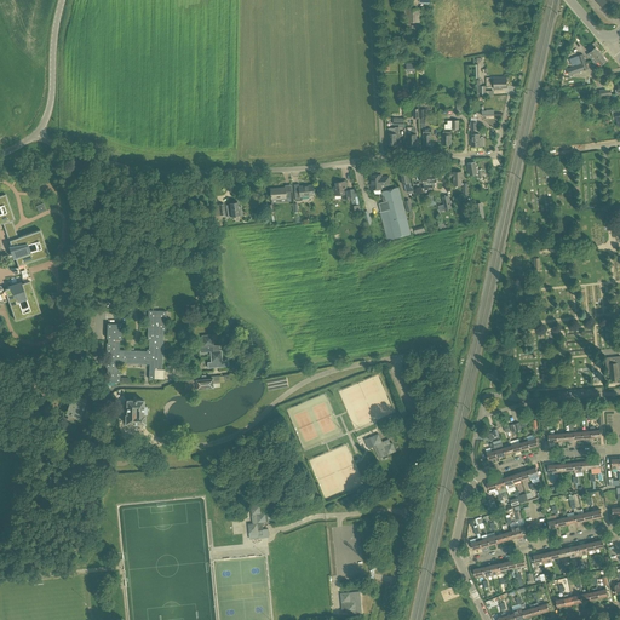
[(407,9),(407,23),(420,22),(419,9),(407,9)]
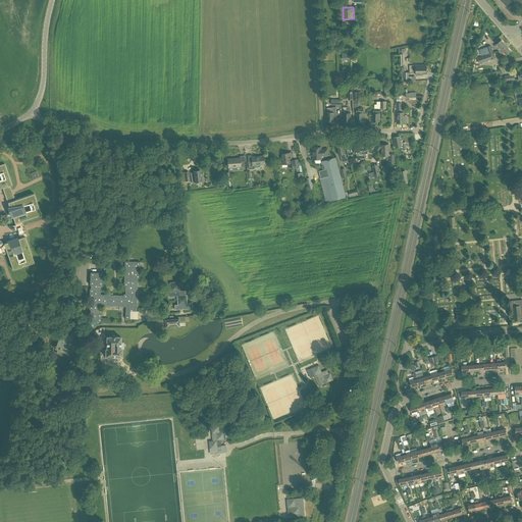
[(343,21),(344,34),(352,33),(352,20),(343,21)]
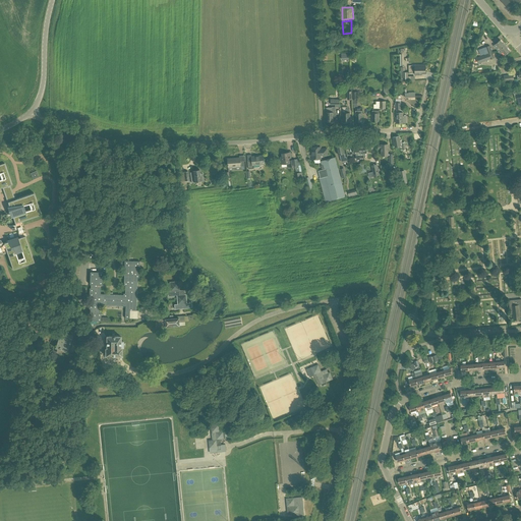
[(496,44),(501,49),(505,46),(500,40),(496,44)]
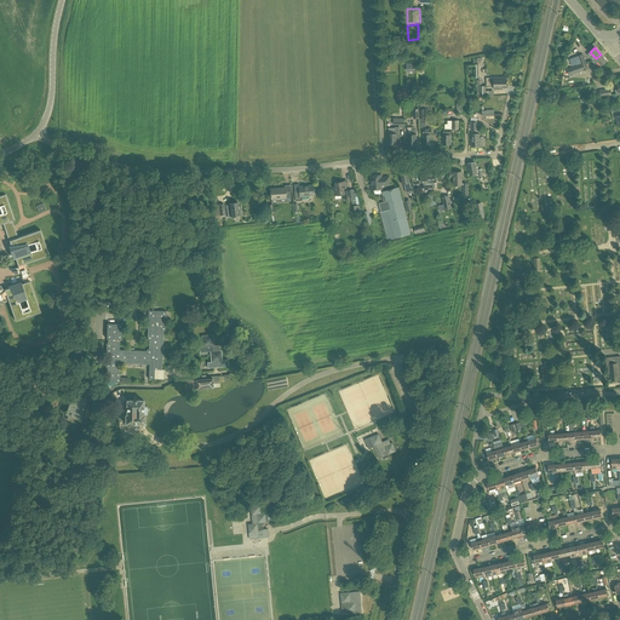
[(601,55),(596,58),(596,59),(592,62),(596,65),(598,62),(601,65),(607,61),(601,55)]
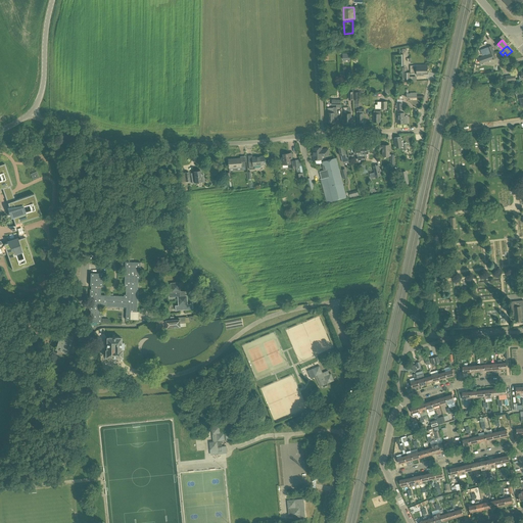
[(486,55),(477,58),(479,64),(492,59),(490,54),(486,55)]
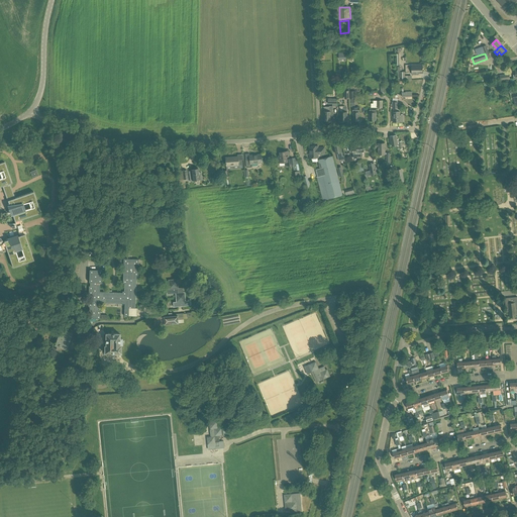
[(405,65),(405,69),(406,72),(412,72),(412,74),(421,74),(421,65),(412,65),(405,65)]
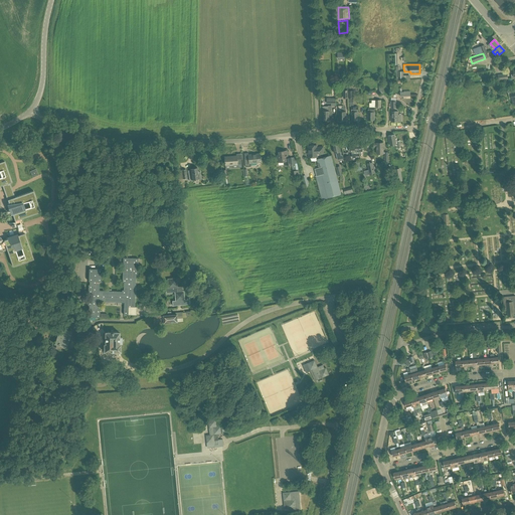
[(367,120),(374,120),(374,112),(374,108),(375,108),(381,108),(381,101),(375,100),(372,100),(371,104),(369,104),(369,107),(368,107),(368,112),(367,112),(367,120)]
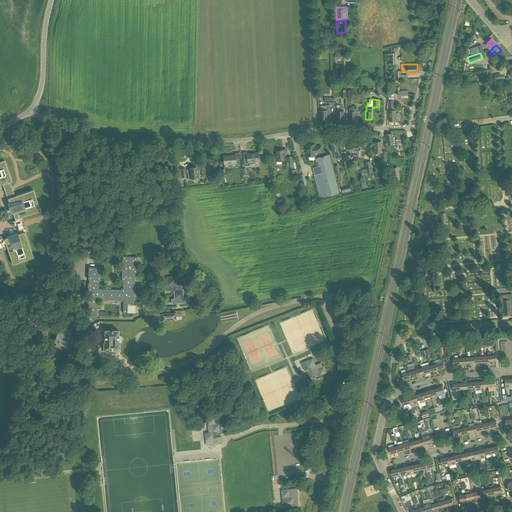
[(348,102),(348,107),(350,107),(350,111),(349,111),(349,119),(356,119),(356,111),(356,106),(353,106),(351,106),(351,104),(351,102),(348,102)]
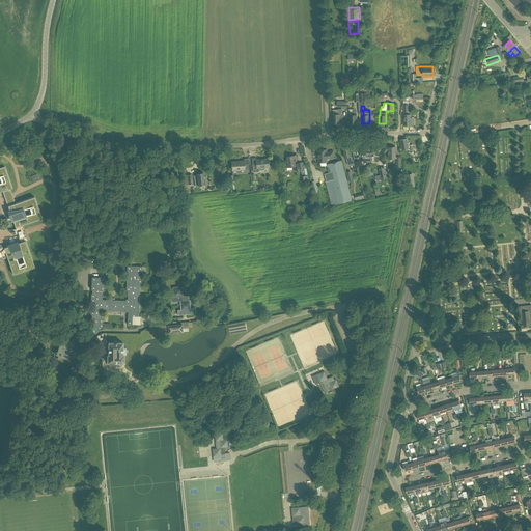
[(339,116),(342,116),(342,109),(338,109),(338,110),(333,110),(333,114),(333,123),(339,123),(339,116)]
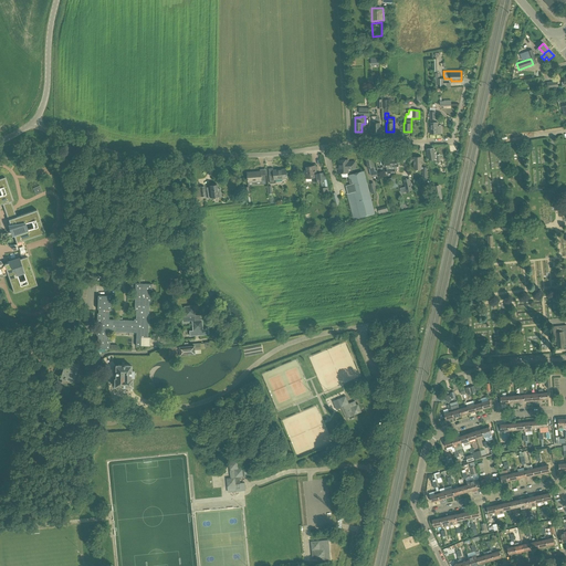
[(438,123),(430,123),(430,134),(437,134),(441,134),(441,126),(441,125),(439,125),(439,126),(438,126),(438,123)]
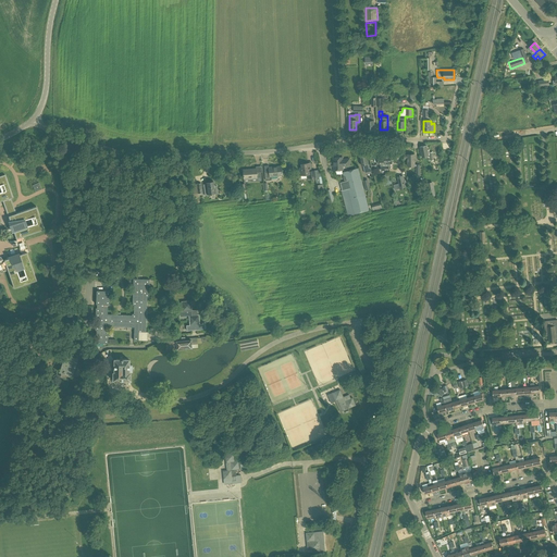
[(359,157),(361,165),(363,165),(366,173),(371,172),(371,169),(370,169),(369,163),(367,155),(359,157)]
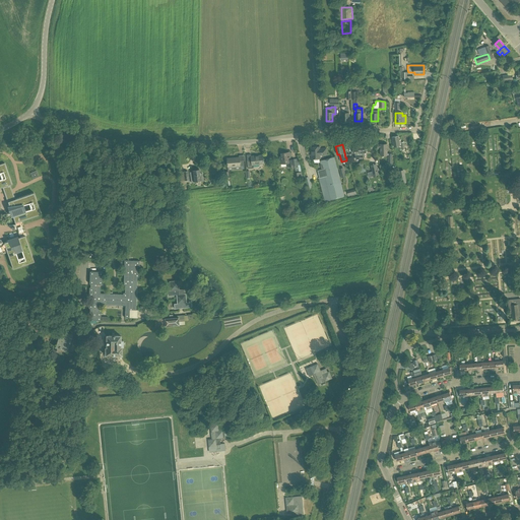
[(387,155),(387,153),(387,144),(378,144),(378,148),(381,148),(381,155),(387,155)]
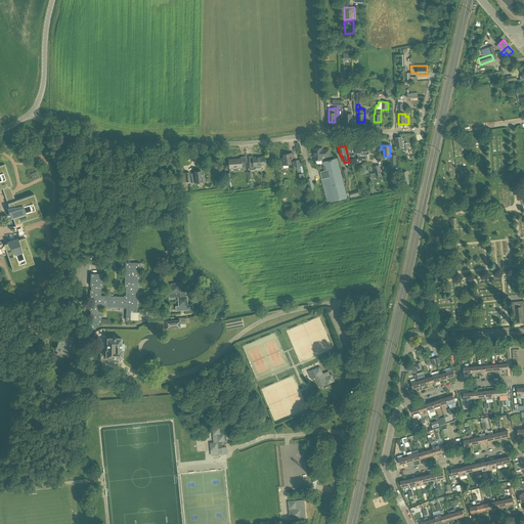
[(313,147),(314,160),(322,160),(322,156),(324,156),(329,156),(329,149),(322,149),(322,147),(319,147),(318,146),(316,146),(315,147),(313,147)]
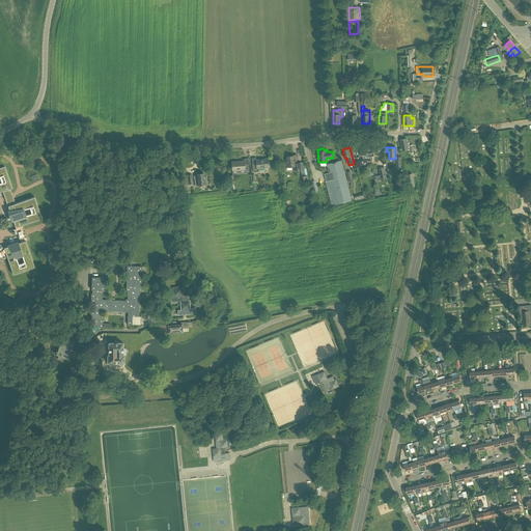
[(287,167),(294,166),(295,170),(302,169),(301,163),(297,163),(296,156),(287,157),(288,160),(286,160),(287,167)]
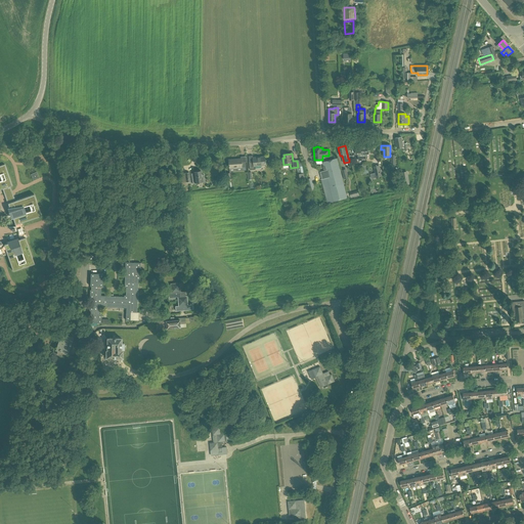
[(250,162),(250,170),(256,169),(255,166),(266,165),(265,157),(253,158),(254,161),(250,162)]
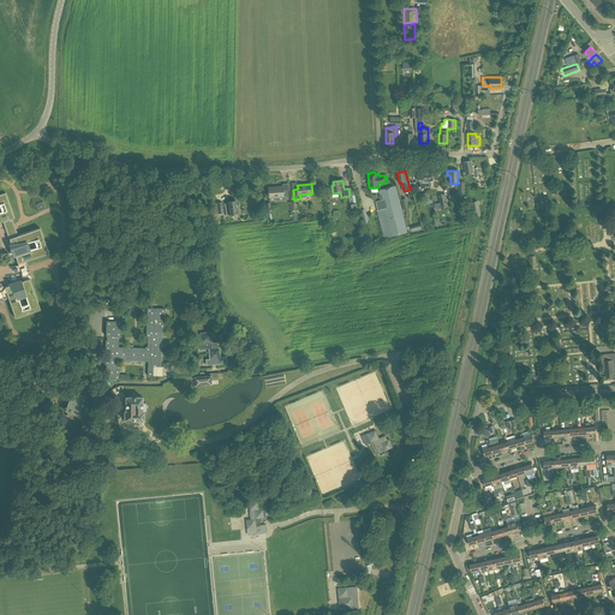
[(383,209),(390,237),(407,232),(395,185),(378,190),(382,201),(383,209)]
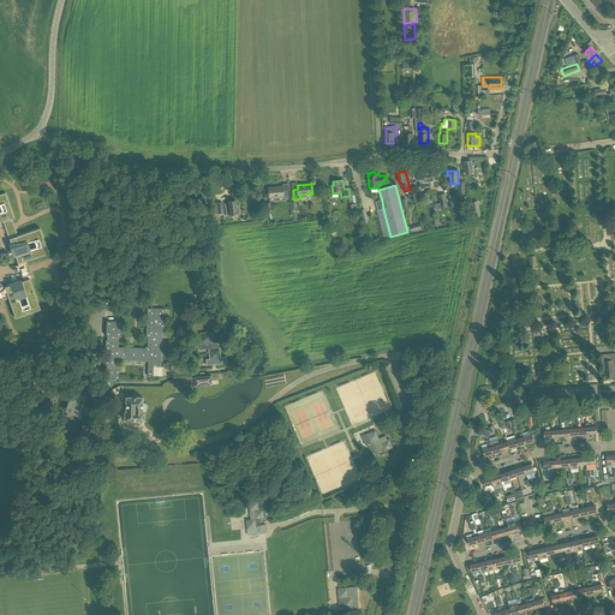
[(284,186),(269,187),(269,197),(282,196),(282,201),(290,199),(288,190),(284,190),(284,186)]
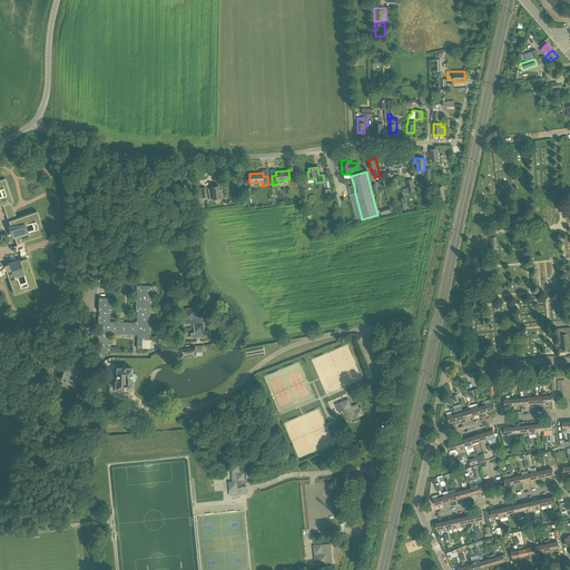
[(0,278),(3,278),(7,276),(13,295),(37,287),(28,259),(26,253),(25,247),(23,243),(46,236),(38,213),(19,218),(16,219),(12,212),(11,208),(10,204),(15,203),(7,179),(0,180),(0,207),(5,206),(6,212),(9,222),(10,226),(8,226),(9,229),(12,238),(15,238),(17,245),(17,246),(22,261),(19,262),(19,261),(11,263),(12,264),(5,266),(5,267),(2,267),(0,268),(0,278)]
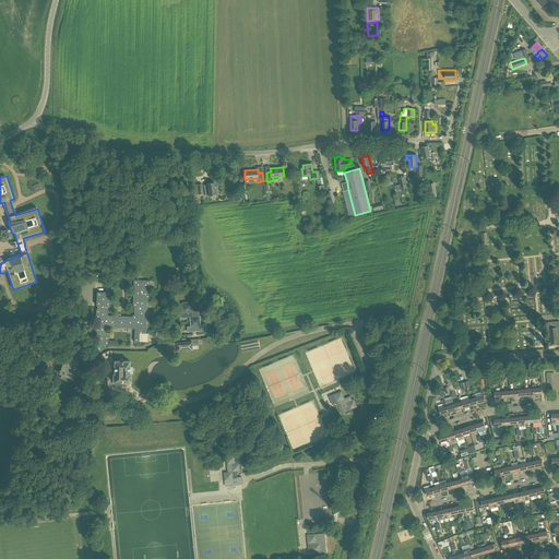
[(204,186),(206,197),(218,194),(217,187),(215,187),(214,182),(206,183),(207,185),(204,186)]
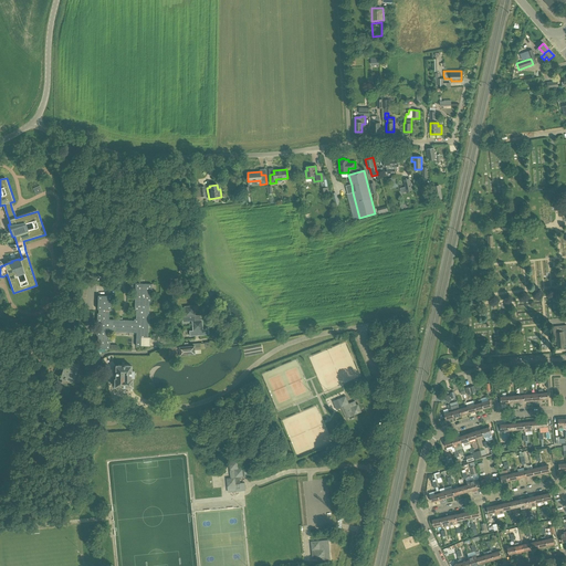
[(197,197),(198,197),(206,196),(205,187),(196,188),(196,189),(197,197)]
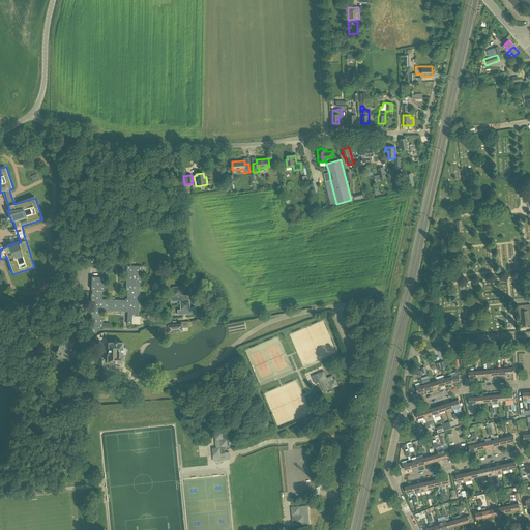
[(331,205),(336,204),(330,180),(325,181),(331,205)]
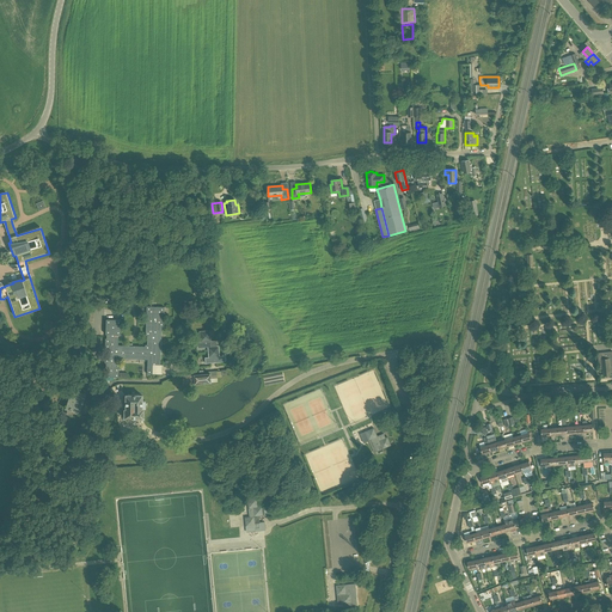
[(36,212),(26,212),(28,225),(36,225),(36,212)]
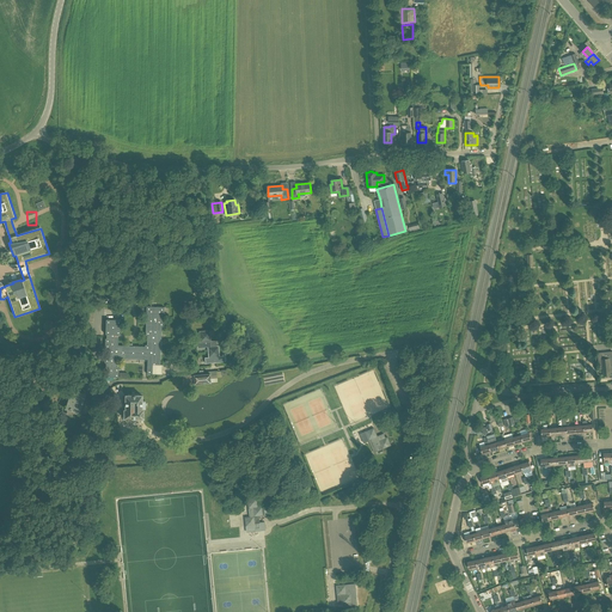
[(104,377),(118,378),(118,367),(117,367),(117,359),(147,360),(147,374),(161,374),(163,365),(160,365),(161,326),(164,326),(164,307),(157,307),(153,307),(146,307),(145,336),(147,336),(147,346),(145,346),(145,347),(118,346),(118,335),(120,335),(121,319),(105,319),(105,335),(106,335),(106,338),(105,338),(105,348),(106,348),(105,353),(104,353),(104,362),(105,362),(105,367),(104,367),(104,377)]
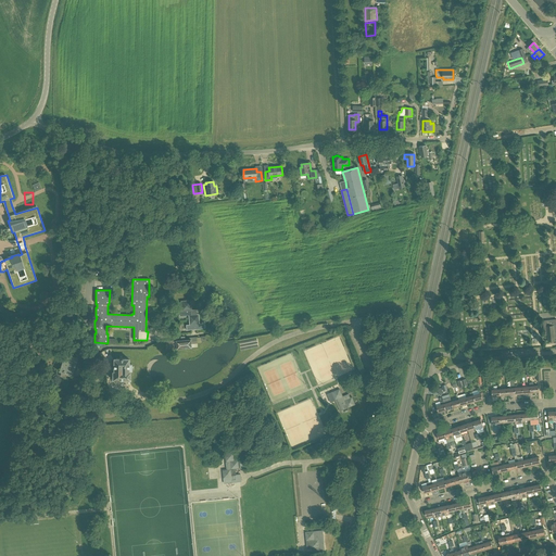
[(181,311),(178,311),(179,317),(180,318),(185,317),(186,316),(186,315),(189,315),(197,314),(197,310),(191,310),(191,300),(180,301),(181,311)]
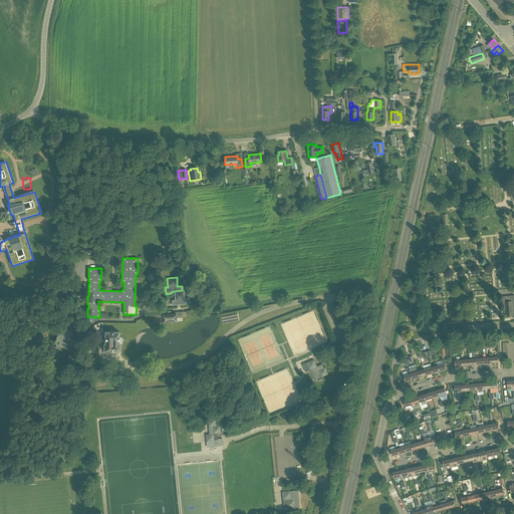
[(175,300),(172,300),(173,305),(179,304),(179,305),(181,305),(181,304),(189,303),(189,299),(184,299),(184,290),(182,290),(175,291),(175,300)]
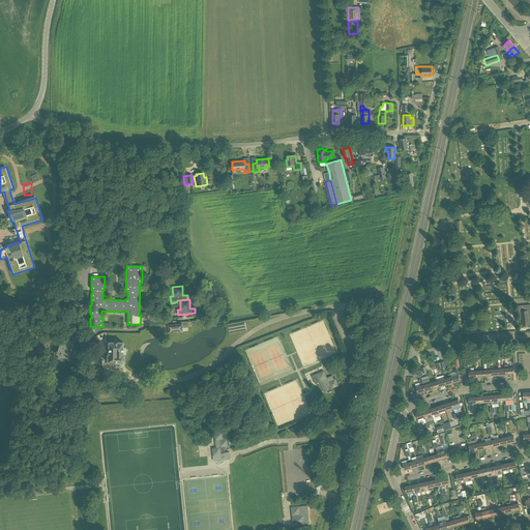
[(529,303),(518,305),(519,312),(521,312),(522,317),(519,317),(519,320),(522,320),(523,325),(529,325),(529,323),(529,322),(529,303)]
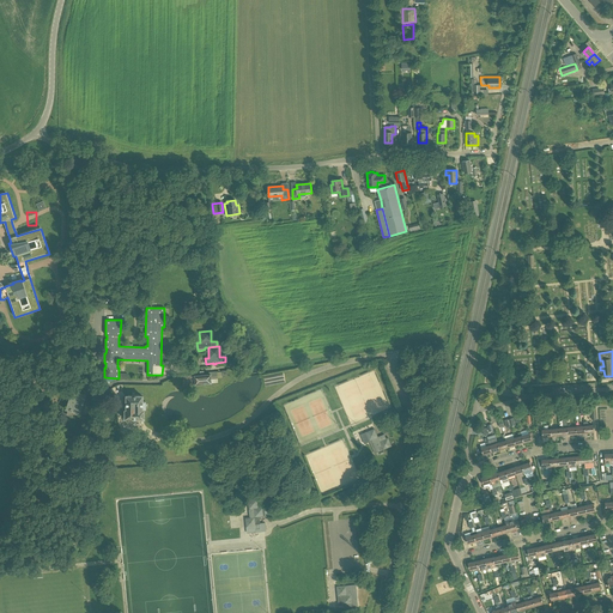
[(182,375),(183,386),(211,383),(218,382),(217,371),(208,372),(208,375),(204,375),(204,371),(200,372),(200,375),(195,375),(195,374),(182,375)]
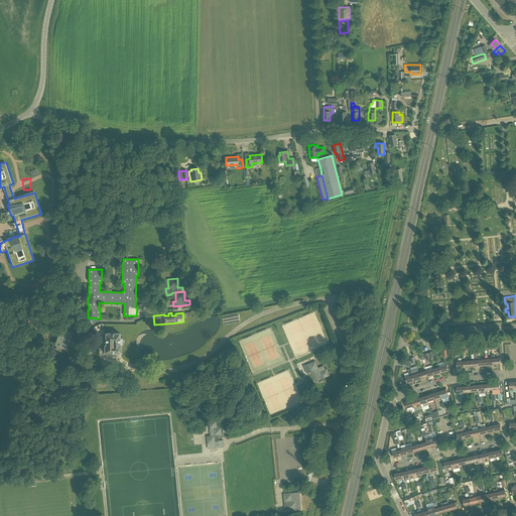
[(54,345),(56,346),(55,349),(60,351),(61,347),(62,348),(63,349),(66,350),(66,349),(67,349),(72,333),(60,329),(54,345)]
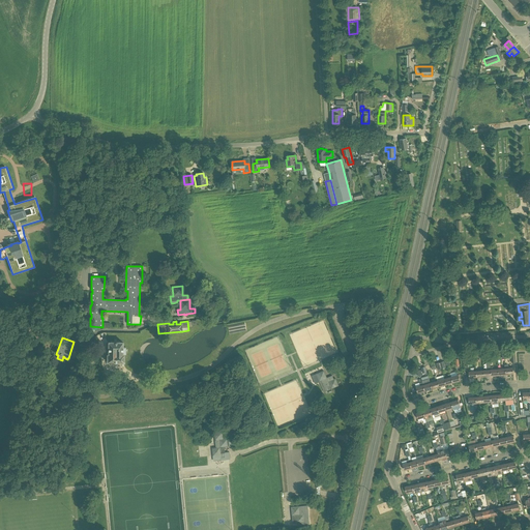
[(107,354),(107,362),(124,362),(124,354),(125,354),(125,347),(122,348),(122,342),(108,342),(109,354),(107,354)]
